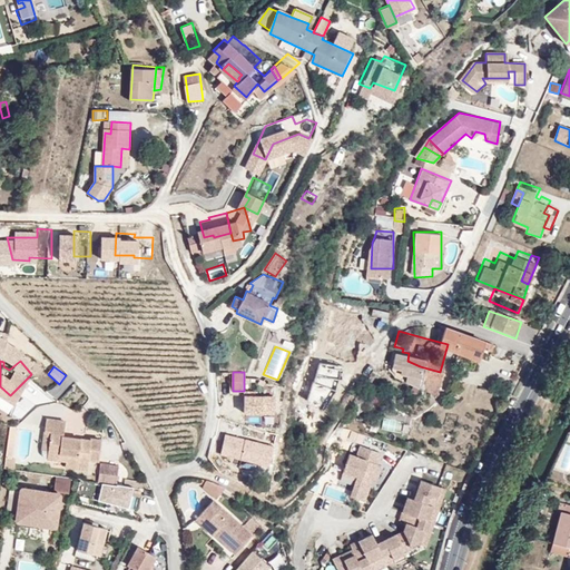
[(467,405),(473,406),(475,390),(469,389),(467,405)]
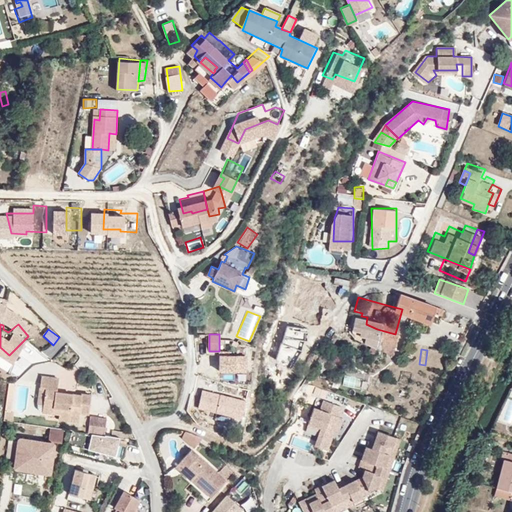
[(229,352),(219,352),(219,371),(246,371),(246,356),(229,356),(229,352)]
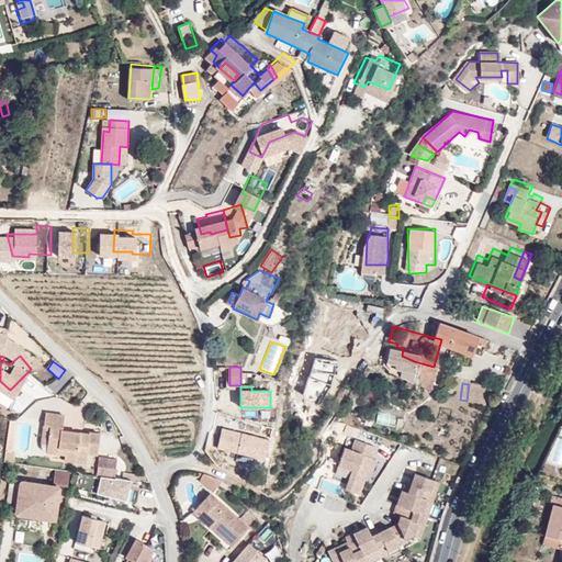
[(82,438),(89,439),(89,436),(98,437),(101,417),(91,416),(90,418),(79,417),(79,420),(71,420),(71,403),(51,401),(49,415),(57,415),(56,433),(59,433),(59,440),(66,440),(82,442),(82,438)]
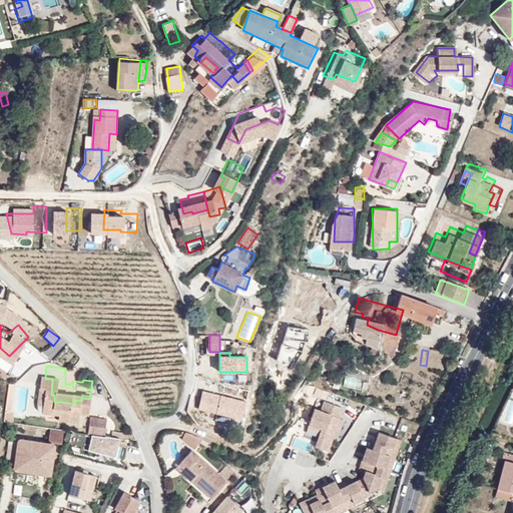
[(343,387),(361,389),(363,378),(345,376),(343,387)]
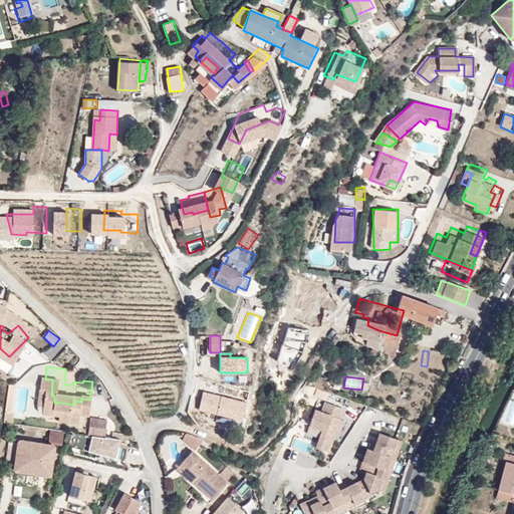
[(52,379),(45,379),(43,396),(51,396),(52,379)]
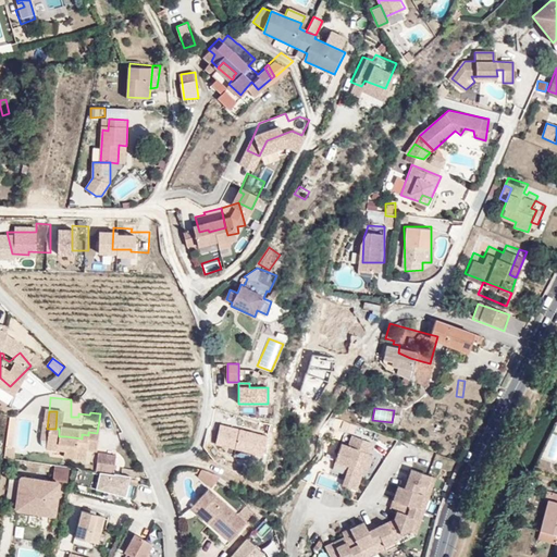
[(543,458),(556,462),(556,415),(556,416),(543,458)]
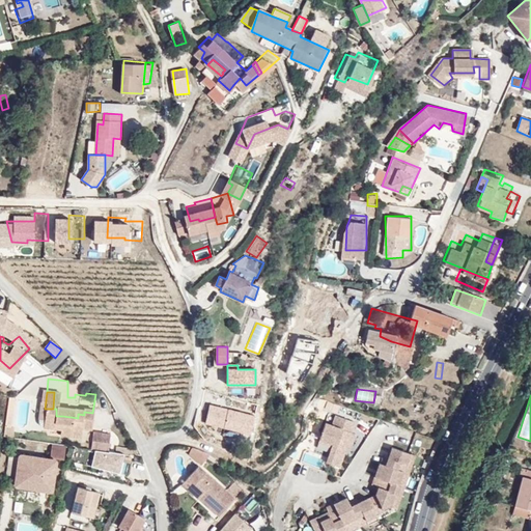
[(205,422),(250,434),(255,416),(210,404),(205,422)]
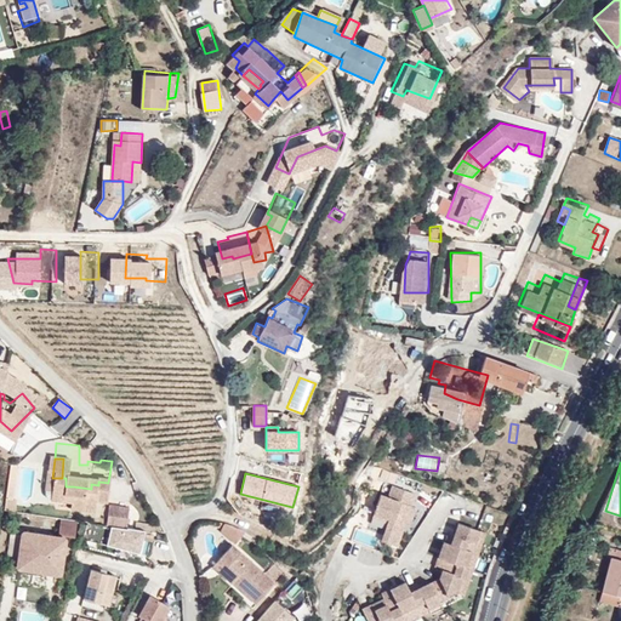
[(410,502),(417,482),(396,474),(388,494),(382,491),(372,512),(386,517),(379,539),(393,545),(400,523),(409,527),(417,505),(410,502)]
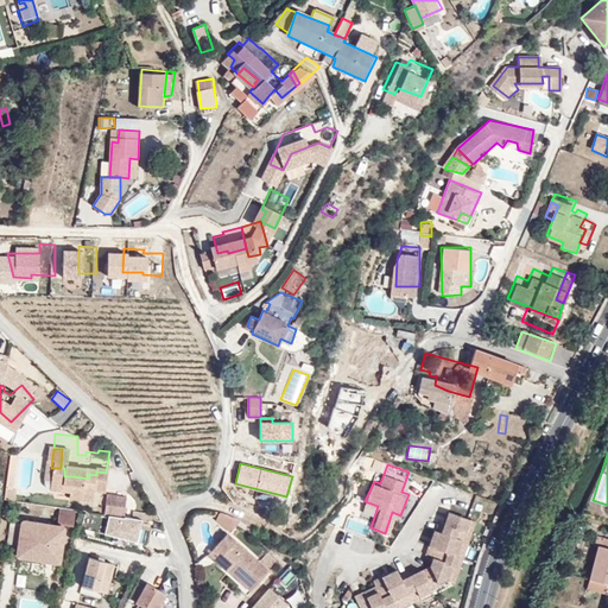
[(95,488),(96,475),(89,474),(89,479),(71,476),(71,485),(95,488)]
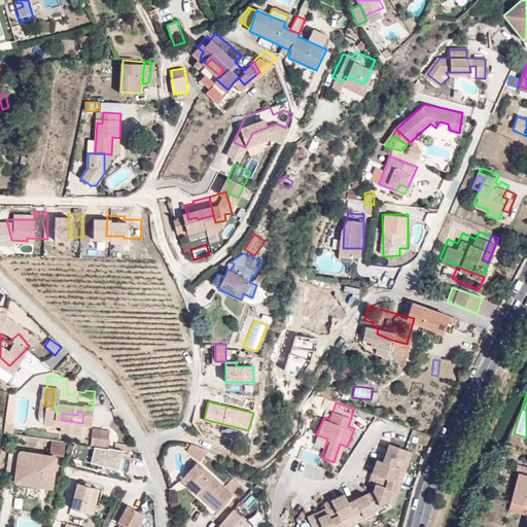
[(3,424),(13,425),(14,415),(4,414),(3,424)]
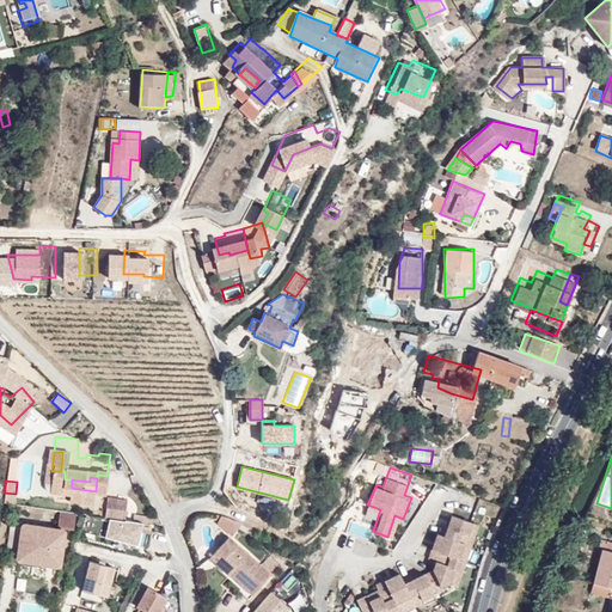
[(106,503),(127,506),(129,485),(109,484),(106,503)]
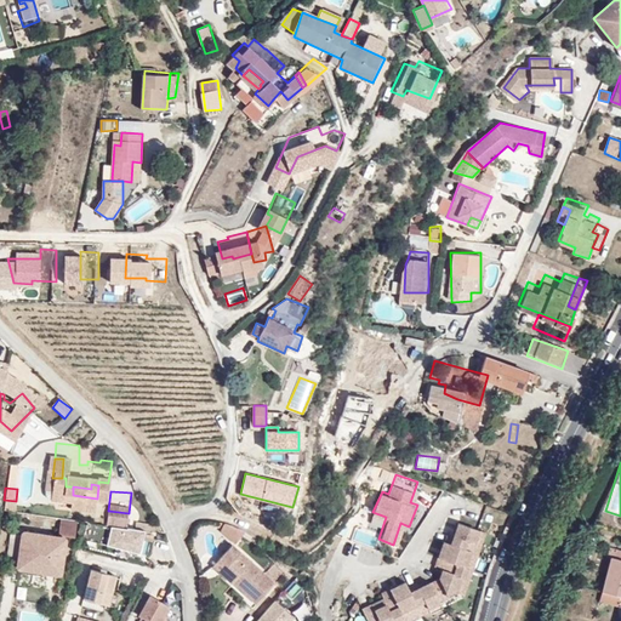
[(463,575),(473,545),(466,541),(471,527),(479,527),(485,507),(462,500),(457,512),(451,511),(448,520),(440,518),(432,545),(439,546),(434,554),(410,577),(406,573),(397,582),(392,577),(374,593),(379,599),(360,614),(368,620),(391,620),(396,619),(396,620),(397,620),(427,596),(429,598),(439,591),(433,585),(448,570),(463,575)]
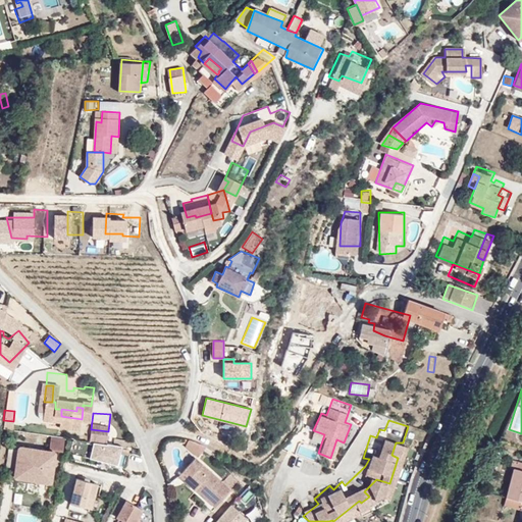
[(91,429),(75,428),(72,444),(119,453),(123,433),(108,431),(91,429)]
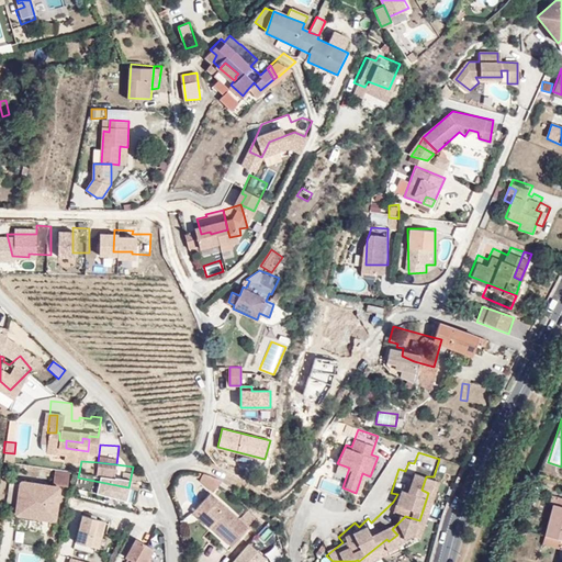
[(225,472),(208,464),(203,474),(214,483),(225,472)]
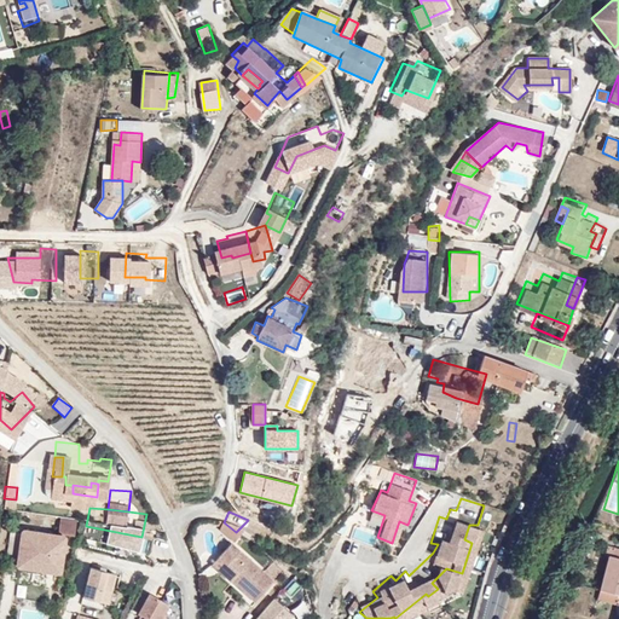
[(67,522),(23,518),(19,556),(63,560),(67,522)]
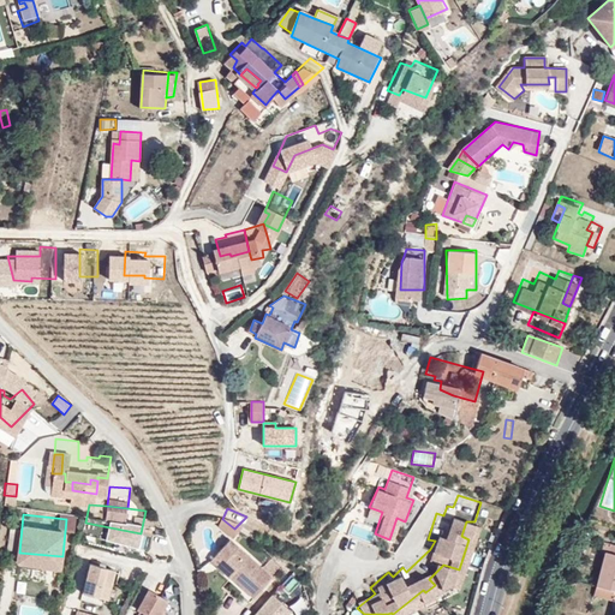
[(360,531),(359,539),(375,542),(376,535),(360,531)]
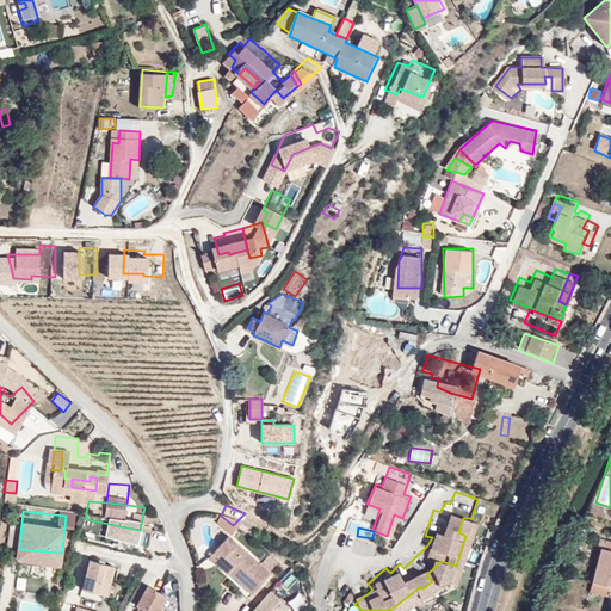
[(221,557),(224,560),(234,569),(254,586),(272,566),(230,529),(216,544),(226,551),(221,557)]
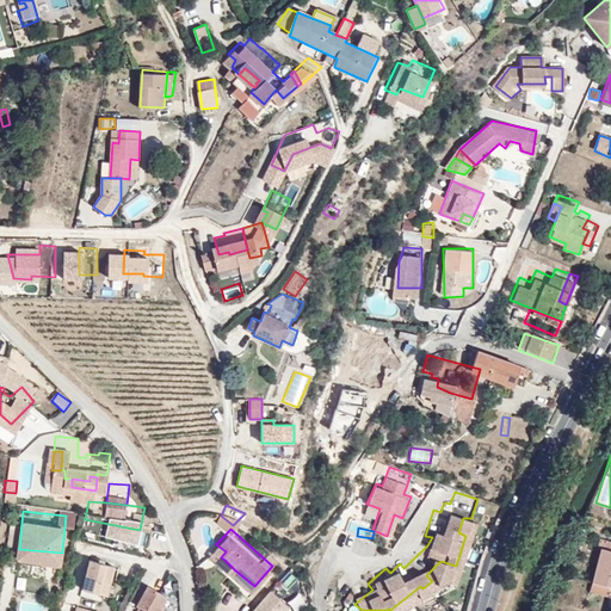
[(610,537),(606,537),(596,571),(610,575),(610,537)]
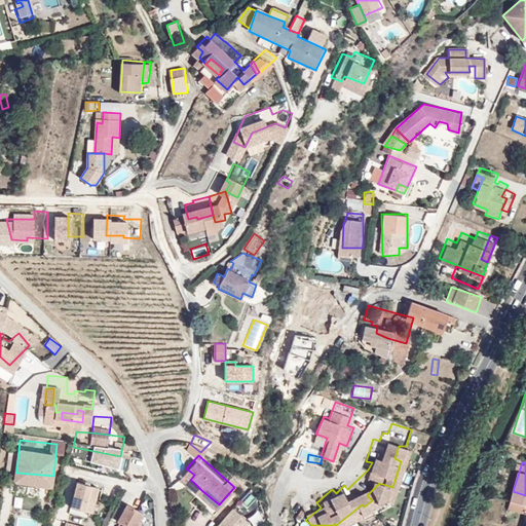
[(194,475),(186,468),(182,473),(190,480),(194,475)]
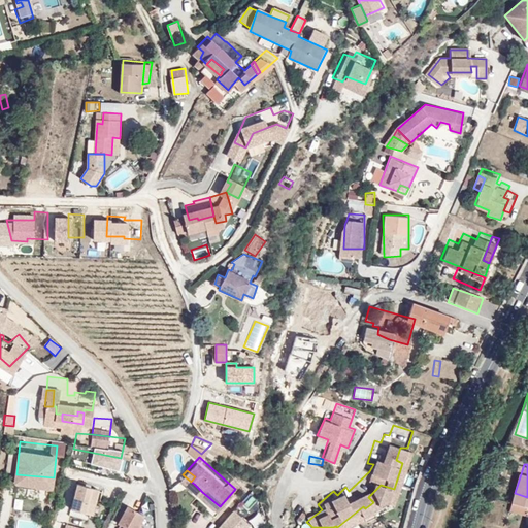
[(68,498),(85,502),(89,492),(95,494),(100,480),(75,472),(68,498)]
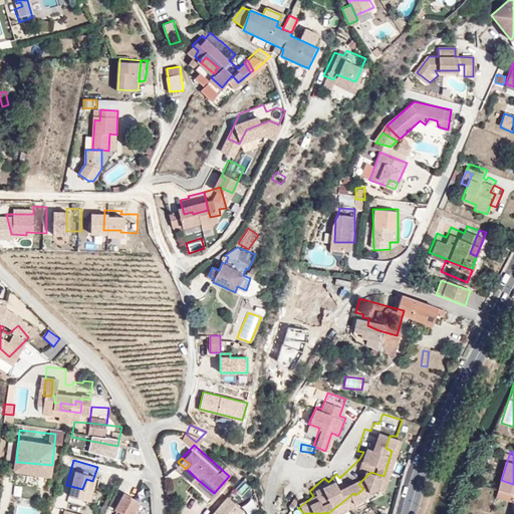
[(86,479),(82,489),(89,491),(92,481),(86,479)]
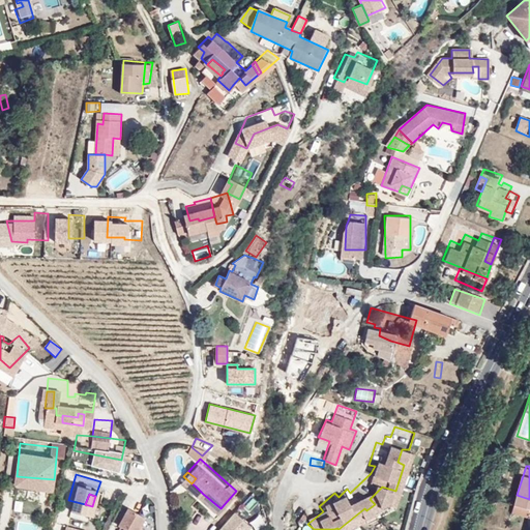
[(216,511),(221,508),(203,494),(200,497),(216,511)]
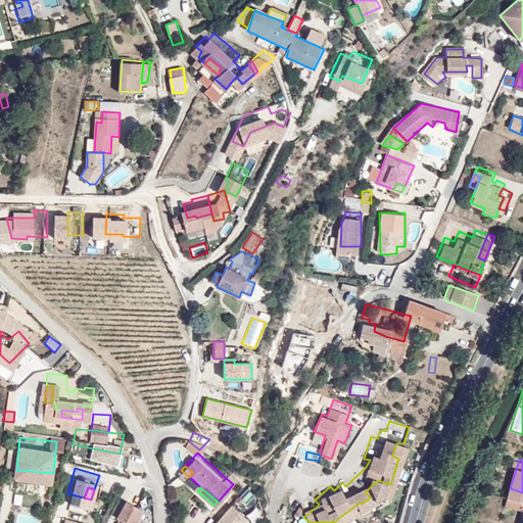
[(245,503),(255,496),(252,489),(242,495),(245,503)]
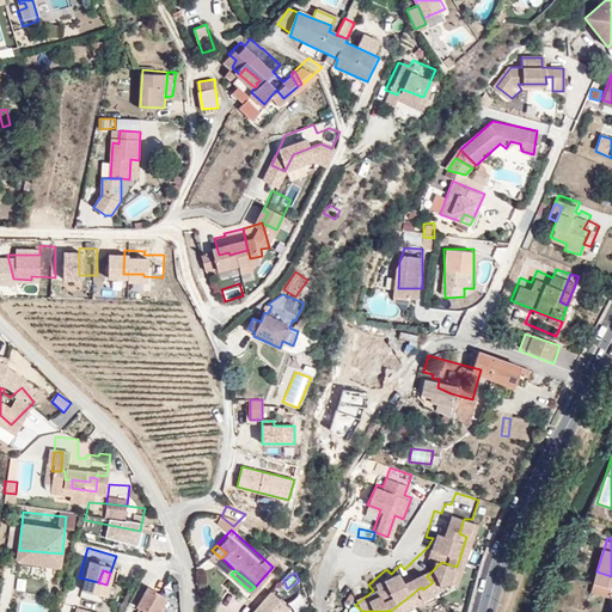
[(148,576),(139,595),(165,609),(169,603),(163,599),(169,588),(148,576)]
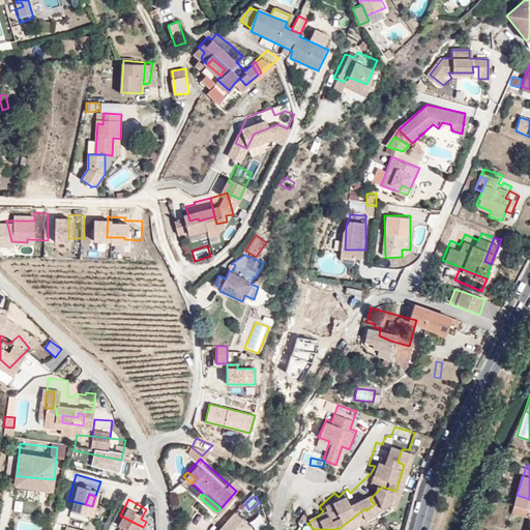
[(235,508),(214,529),(244,529),(252,524),(235,508)]
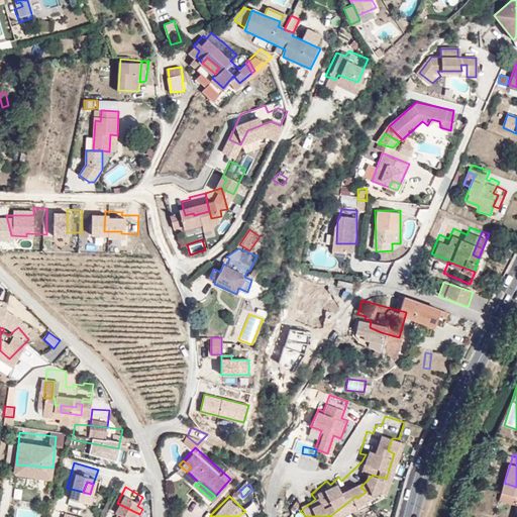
[(81,516),(84,508),(64,502),(61,512),(58,511),(56,516),(76,516),(77,516),(81,516)]
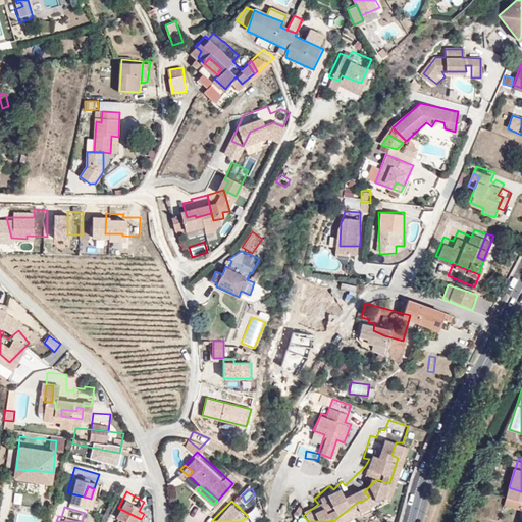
[(121,510),(116,519),(121,521),(127,513),(121,510)]
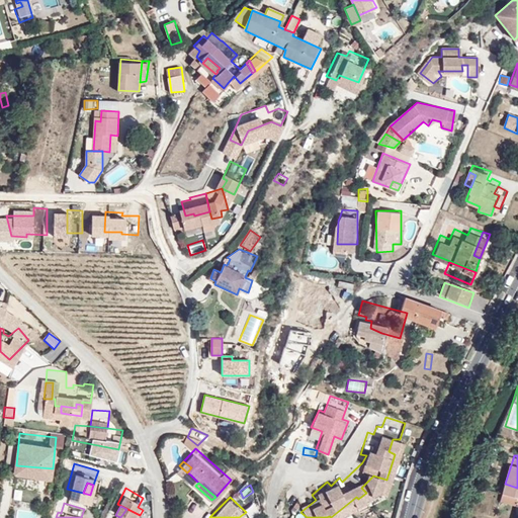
[(140,515),(126,509),(120,517),(142,517),(143,517),(140,515)]
